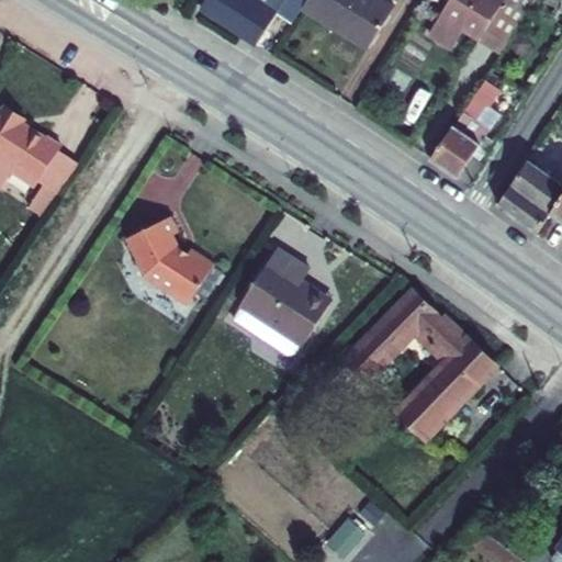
[(256,43),(279,8),(280,6),(282,0),(208,0),(203,8),(256,43)]
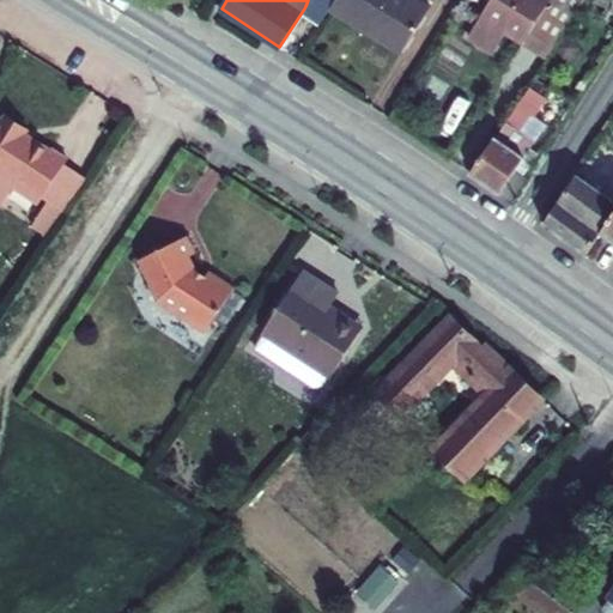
[(308,0),(305,6),(322,18),(329,7),(334,0),(308,0)]
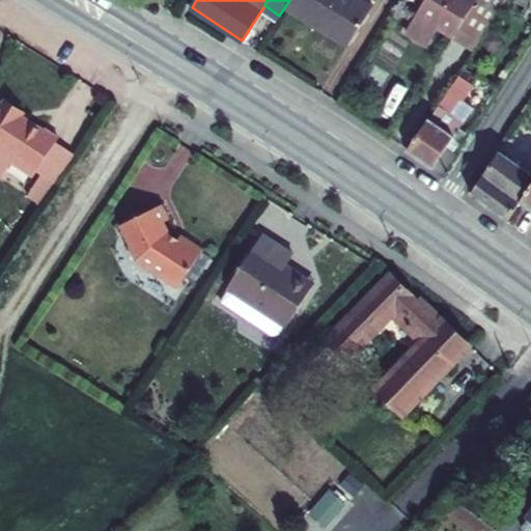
[(289,0),(285,6),(316,27),(319,23),(335,33),(355,0),(289,0)]
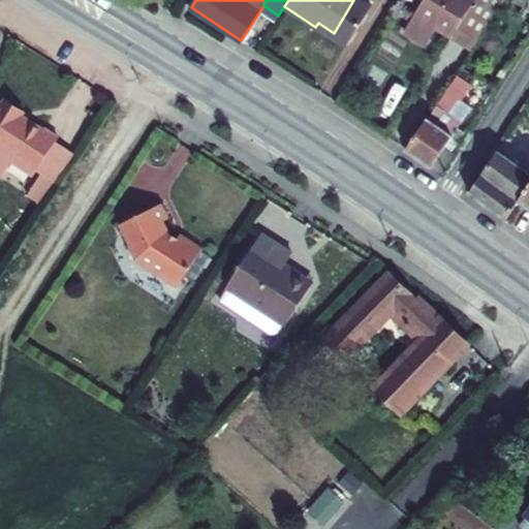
[(371,8),(359,0),(353,0),(334,33),(348,42),(371,8)]
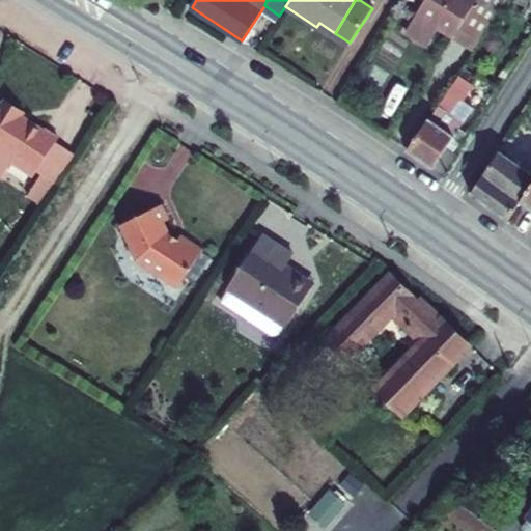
[(476,0),(474,4),(467,0),(426,0),(417,17),(403,36),(426,48),(438,30),(451,38),(456,31),(479,47),(495,25),(510,1),(508,0),(476,0)]
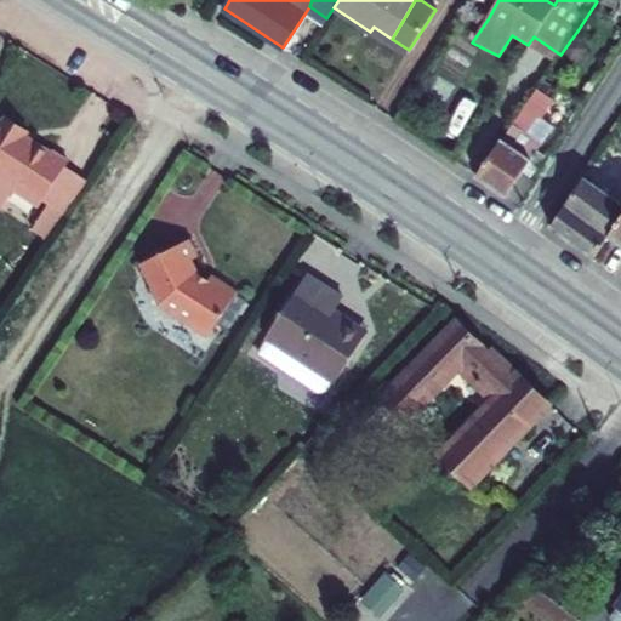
[(535,92),(476,176),(506,198),(523,174),(542,144),(537,141),(559,109),(535,92)]
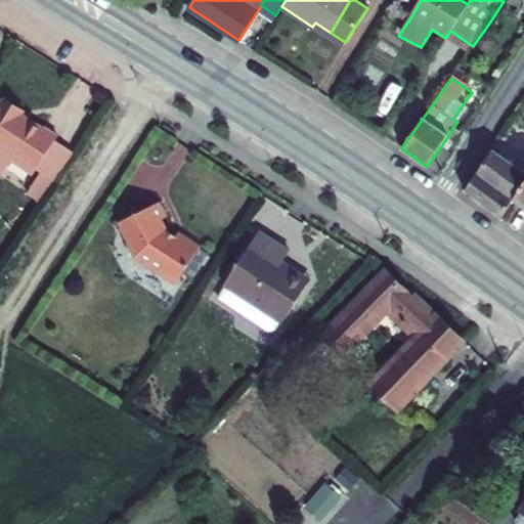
[(25,114),(8,103),(0,115),(0,144),(17,156),(13,161),(36,176),(40,171),(58,142),(61,138),(47,129),(46,132),(24,116),(25,114)]
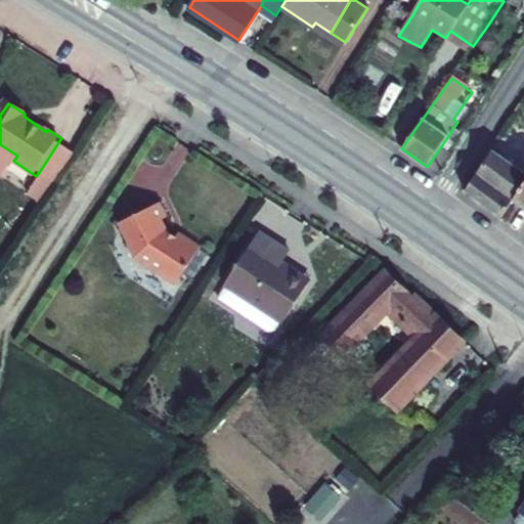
[(76,154),(58,142),(40,171),(57,182),(76,154)]
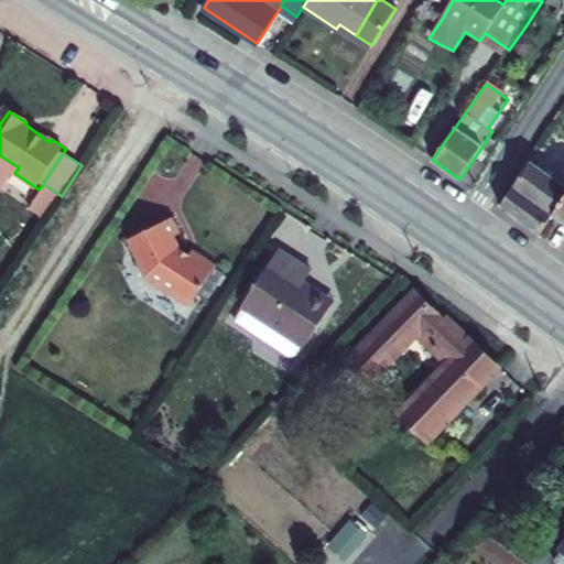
[(0,155),(0,185),(6,188),(14,173),(19,167),(0,155)]
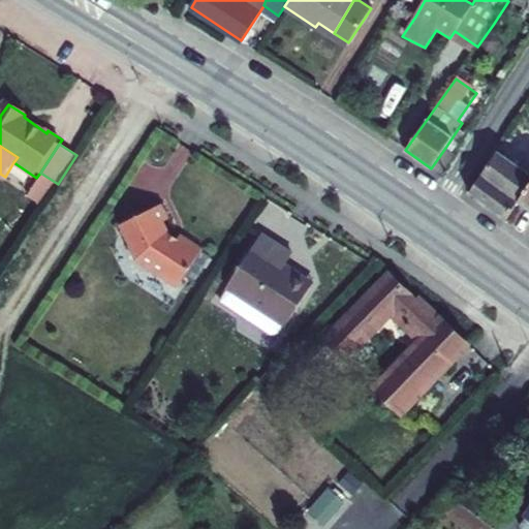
[(431,168),(440,175),(454,154),(452,153),(445,148),(431,168)]
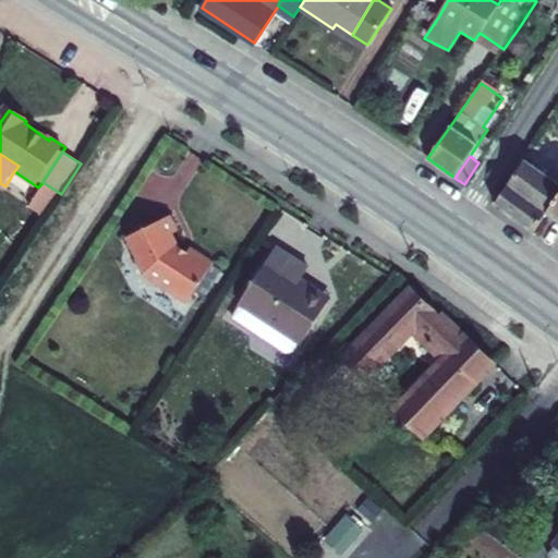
[(557,184),(525,160),(493,205),(530,233),(545,213),(545,211),(557,193),(557,184)]
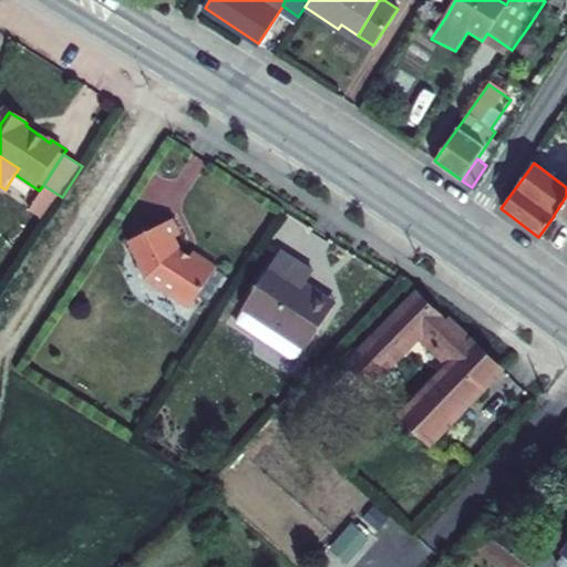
[(566,196),(554,215),(554,216),(566,225),(566,196)]
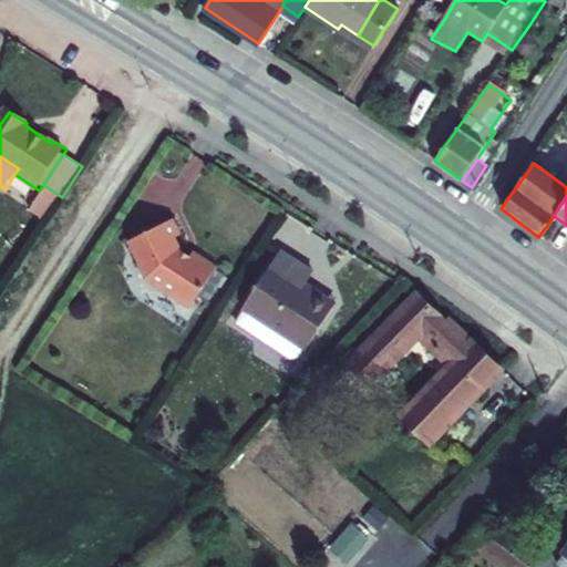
[(182,237),(173,220),(129,244),(148,281),(192,308),(219,267),(196,251),(193,256),(183,254),(176,239),(182,237)]
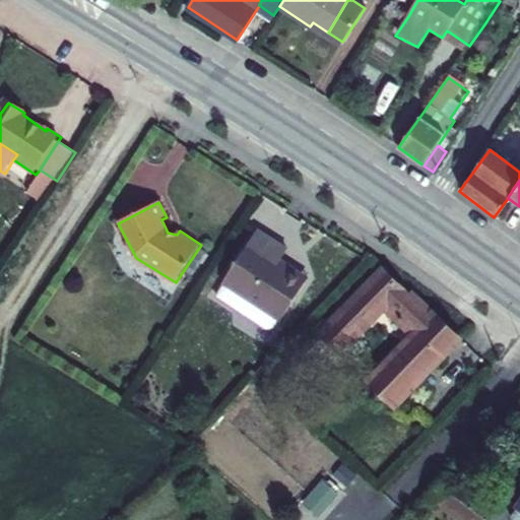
[(287,249),(257,229),(222,281),(280,319),(306,280),(278,262),(287,249)]
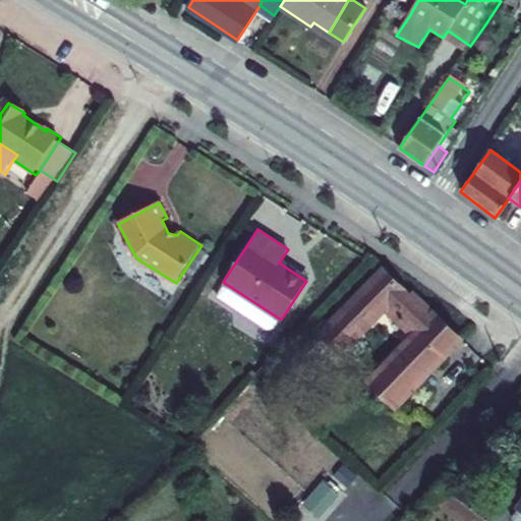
[(437,340),(448,328),(409,290),(406,293),(382,271),(330,323),(332,327),(304,354),(324,371),(386,307),(415,335),(367,385),(392,408),(447,350),(437,340)]
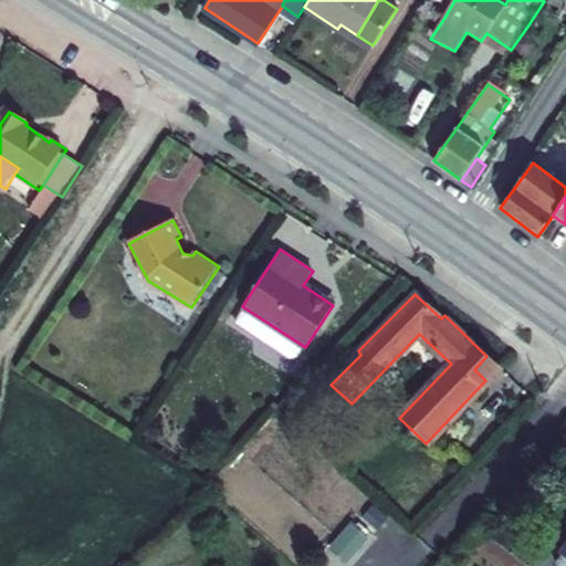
[(303,346),(242,306),(233,320),(291,357),(296,356),(303,346)]
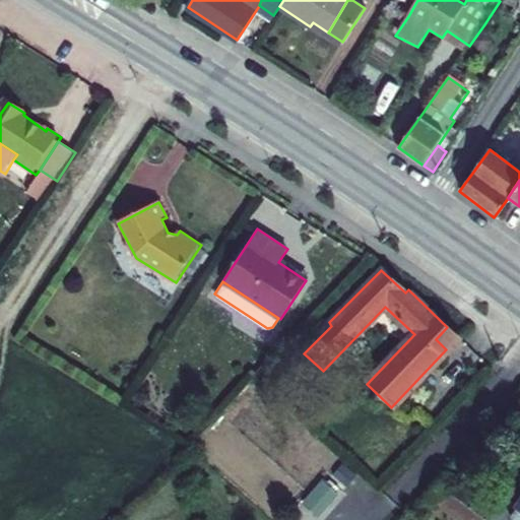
[(458,338),(447,327),(436,339),(446,349),(458,338)]
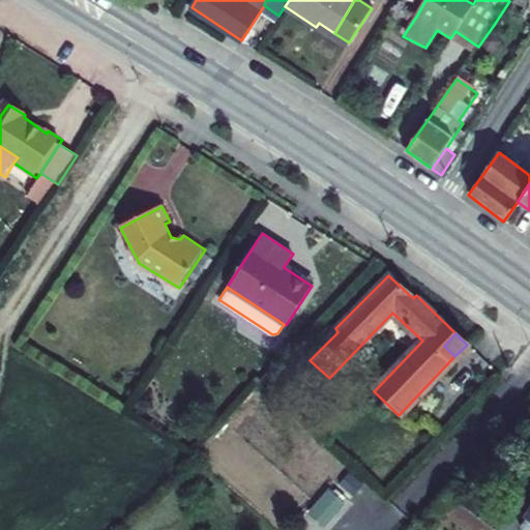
[(307,510),(325,525),(346,501),(327,487),(307,510)]
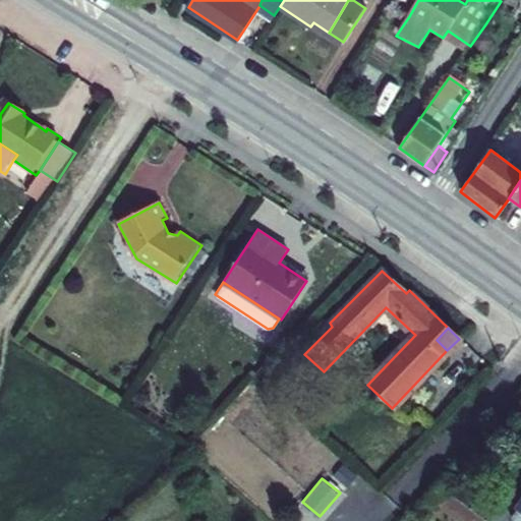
[(454,520),(489,520),(497,512),(453,479),(432,506),(454,520)]
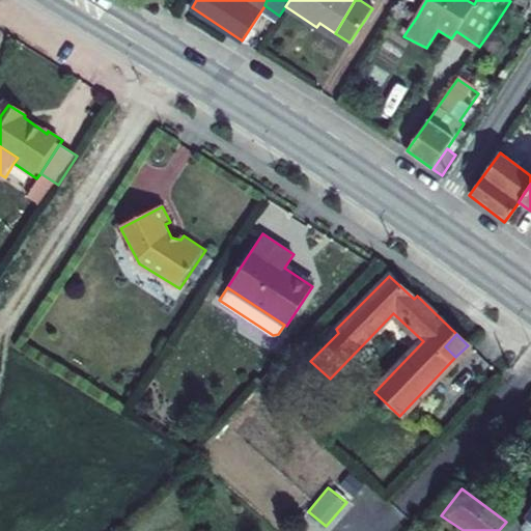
[(450,530),(431,516),(418,530),(450,530)]
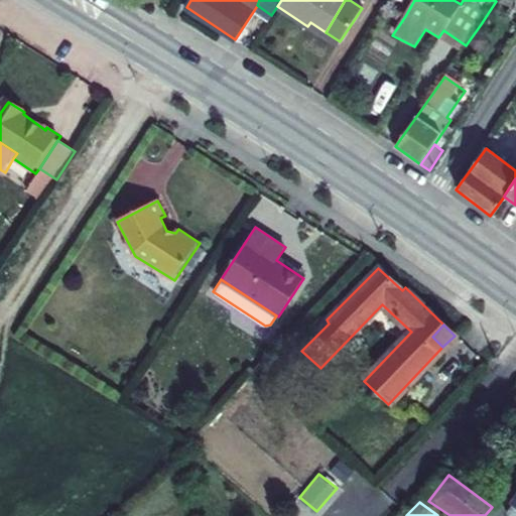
[(515,515),(515,502),(507,515),(515,515)]
